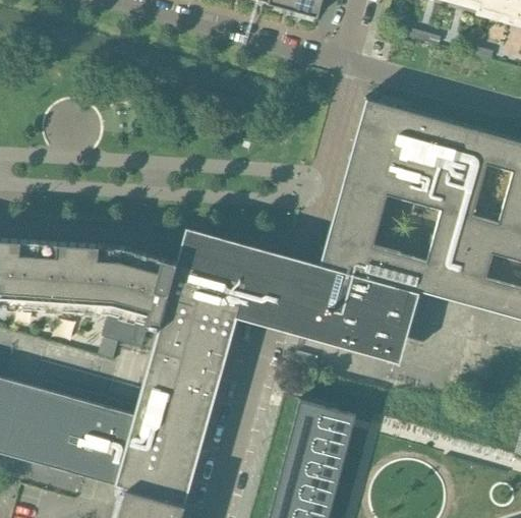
[(270,0),(269,6),(292,13),(295,0),(270,0)]
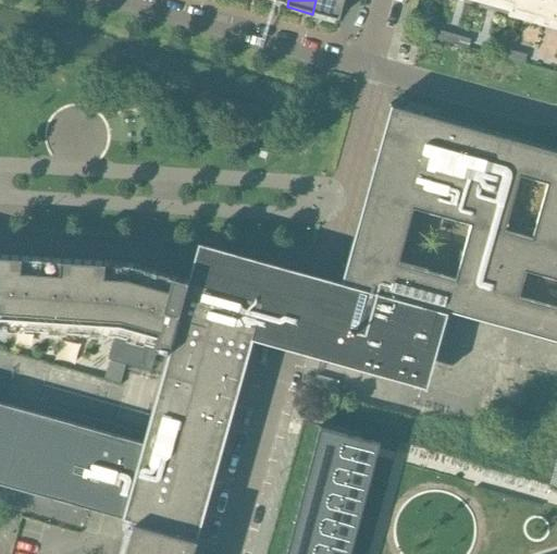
[(316,0),(312,14),(338,21),(344,0),(316,0)]
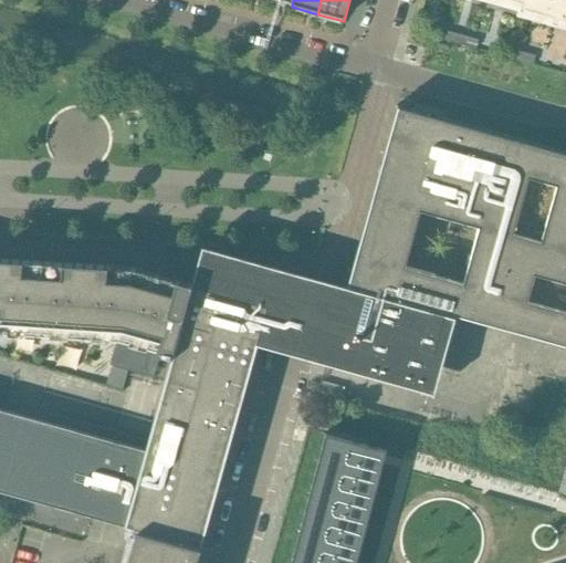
[(565,0),(451,0),(451,2),(521,21),(522,17),(565,28),(565,0)]
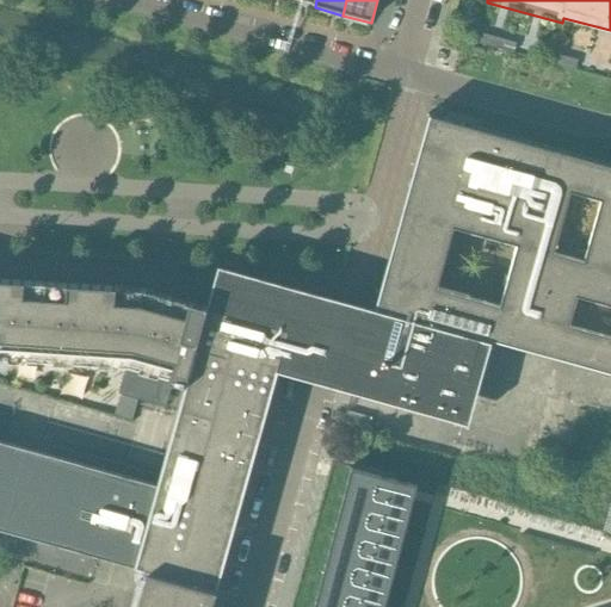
[(475,45),(513,56),(516,47),(477,36),(475,45)]
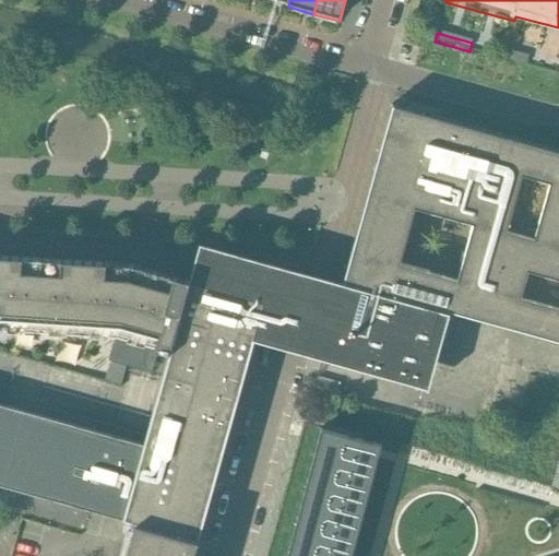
[(501,60),(525,67),(527,58),(504,51),(501,60)]
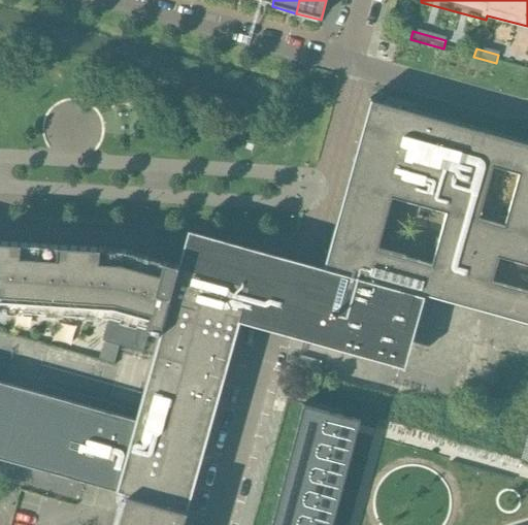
[(127,496),(187,513),(242,315),(277,325),(306,332),(358,348),(393,357),(406,361),(425,296),(527,325),(527,143),(465,127),(387,105),(370,101),(347,186),(332,238),(324,269),(296,262),(260,252),(243,248),(189,232),(186,244),(179,268),(161,336),(156,358),(137,426),(30,396),(0,388),(0,460),(120,494),(127,496)]
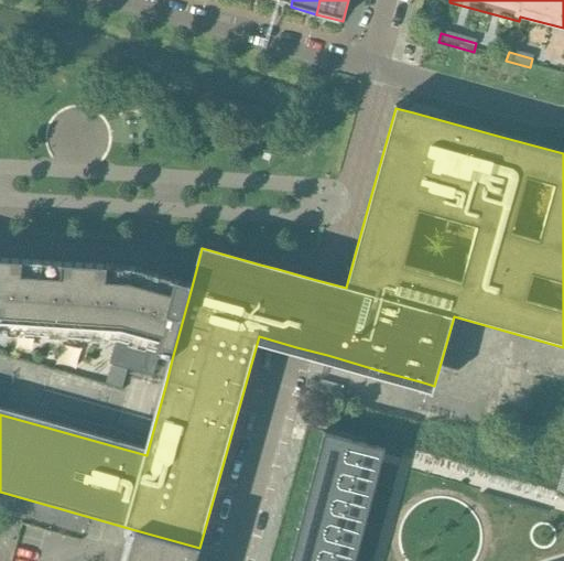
[(0,323),(3,324),(3,337),(119,345),(171,359),(171,358),(191,287),(187,286),(159,278),(131,270),(71,266),(44,263),(0,260),(0,323)]
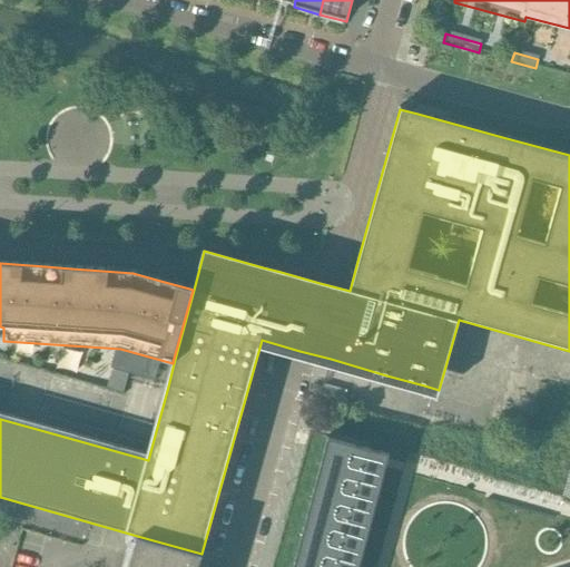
[(326,440),(293,566),(360,566),(385,469),(386,465),(387,460),(390,455),(363,449),(359,448),(326,440)]
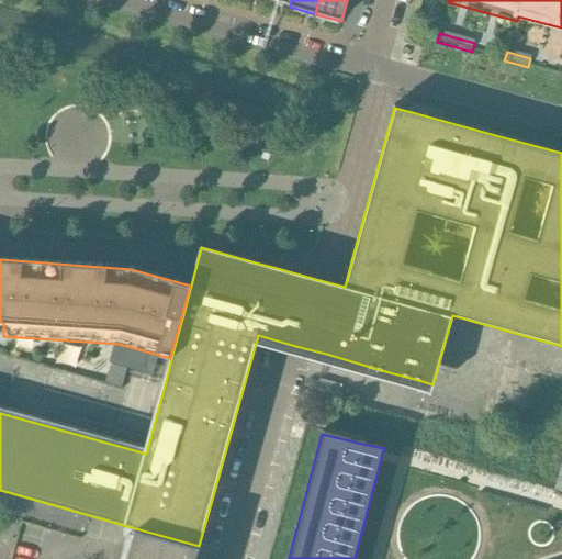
[(195,558),(199,546),(135,528),(126,558),(195,558)]
